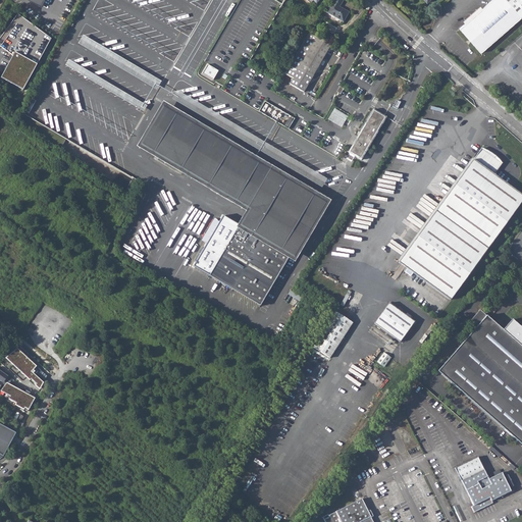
[(343,0),(333,0),(332,2),(326,12),(344,21),(349,11),(340,6),(338,6),(341,3),(342,3),(343,0)]
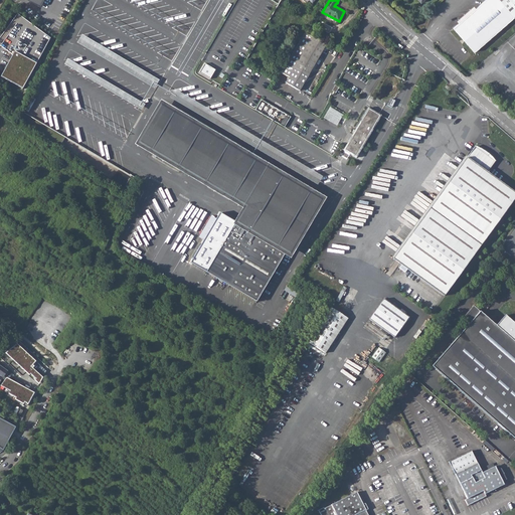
[(474,52),(514,17),(514,16),(514,0),(485,0),(476,8),(470,10),(470,13),(464,14),(465,18),(459,19),(459,23),(454,28),(474,52)]
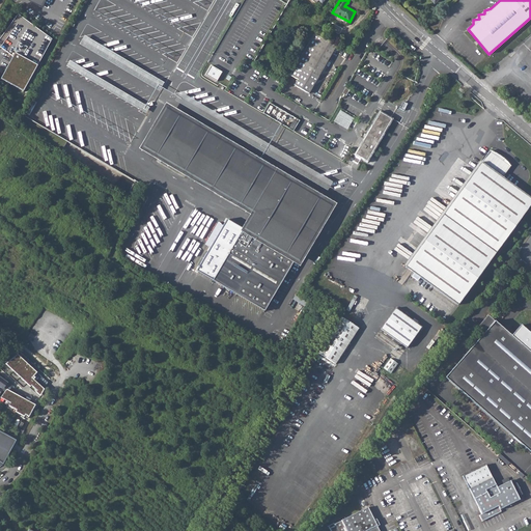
[(322,38),(313,33),(294,68),(289,76),(298,80),(295,86),(308,93),(316,79),(336,45),(323,37),(322,38)]
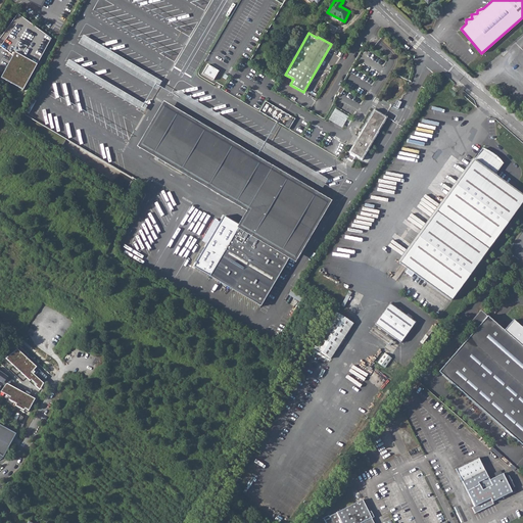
[(161,82),(83,35),(78,44),(156,90),(161,82)]
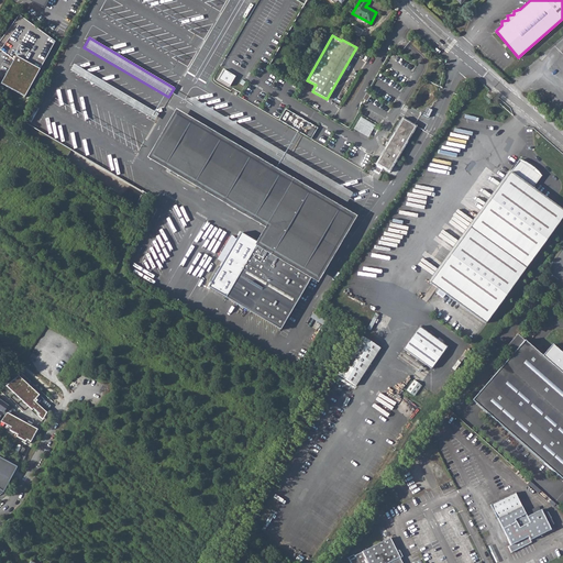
[(158,114),(74,65),(69,70),(154,120),(158,114)]
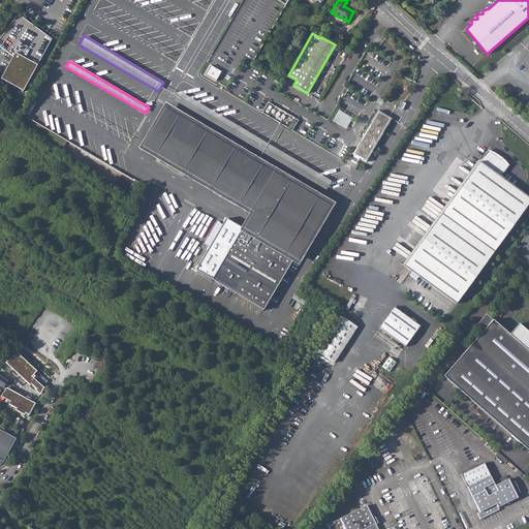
[(211,65),(205,74),(216,81),(222,71),(211,65)]
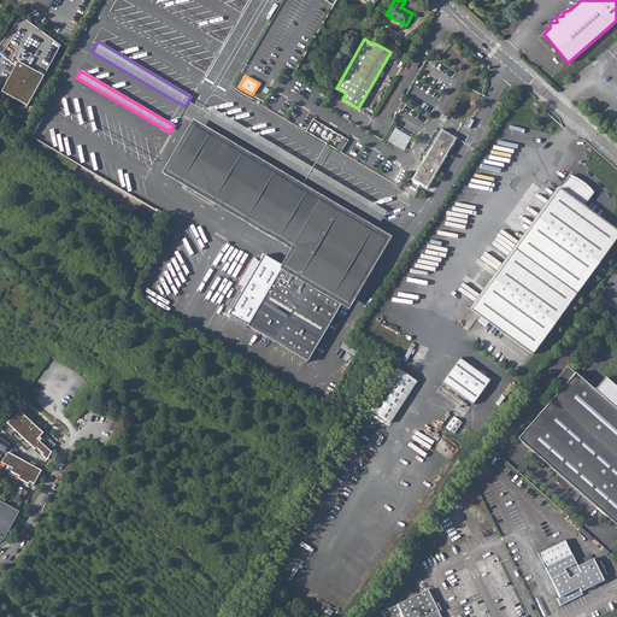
[(386,211),(209,107),(203,117),(380,221),(386,211)]
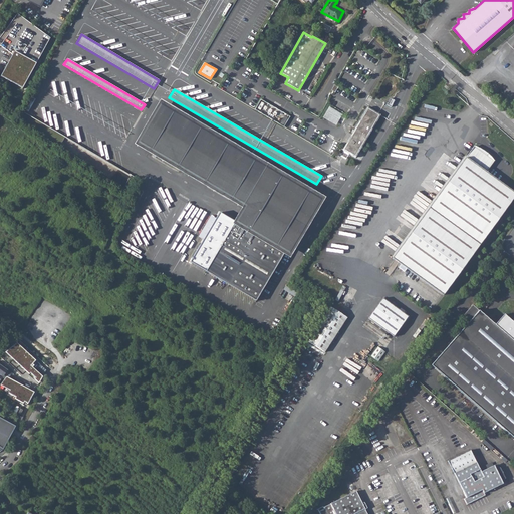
[(242,207),(234,221),(285,251),(283,254),(290,257),(325,197),(161,100),(135,145),(242,207)]
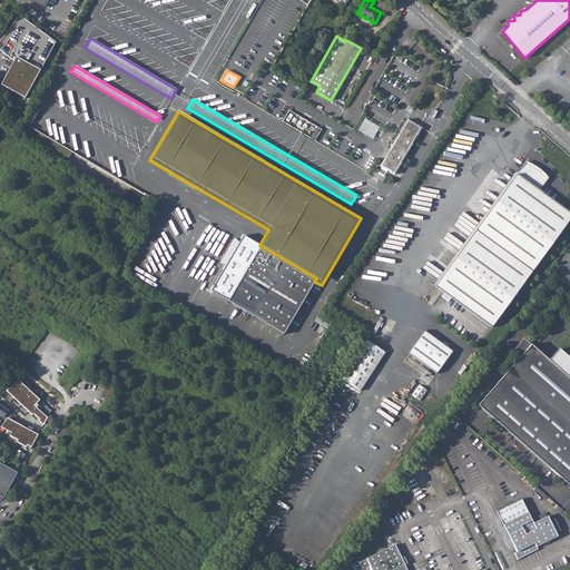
[(359,130),(374,138),(380,126),(365,118),(359,130)]
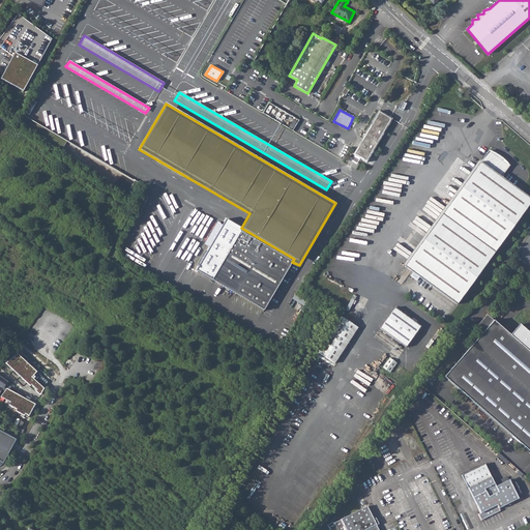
[(392,118),(379,111),(353,154),(366,162),(392,118)]
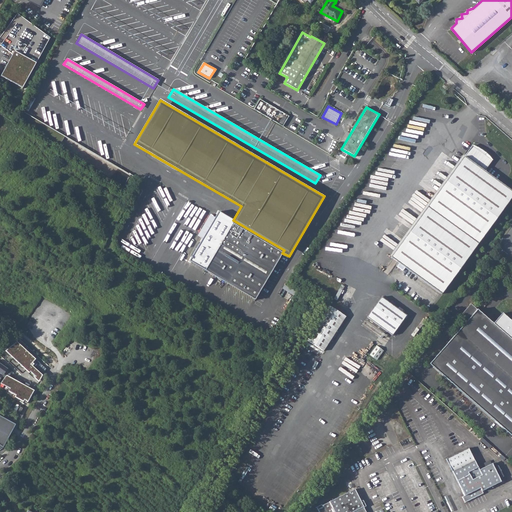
[(441,294),(511,197),(511,191),(484,171),(492,160),(486,153),(485,155),(472,146),(391,257),(441,294)]
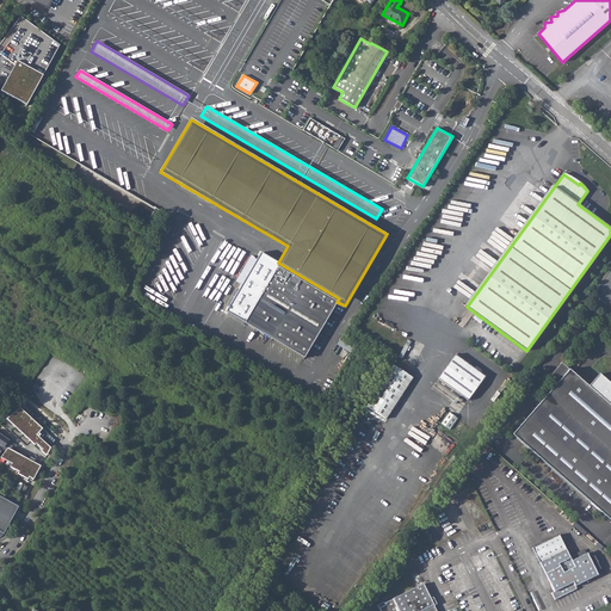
[(164,297),(172,302),(201,252),(197,250),(198,247),(197,247),(190,250),(185,246),(187,252),(184,254),(185,258),(180,259),(180,260),(177,265),(173,267),(174,271),(170,269),(167,272),(160,275),(156,281),(161,291),(162,292),(164,297)]
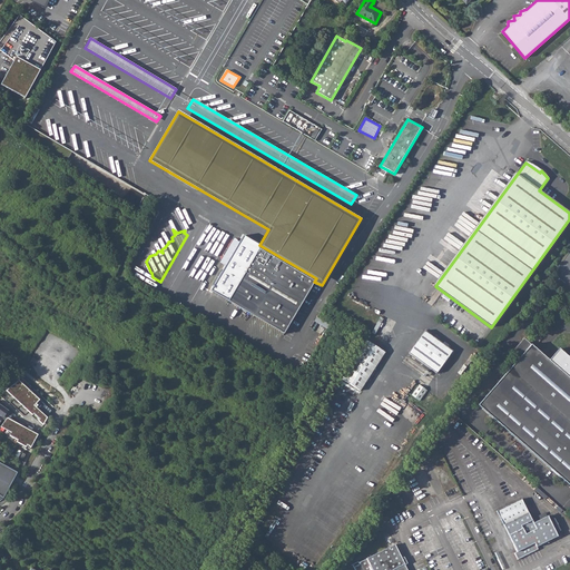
[(259,245),(243,235),(210,291),(284,334),(314,282),(316,278),(259,245)]
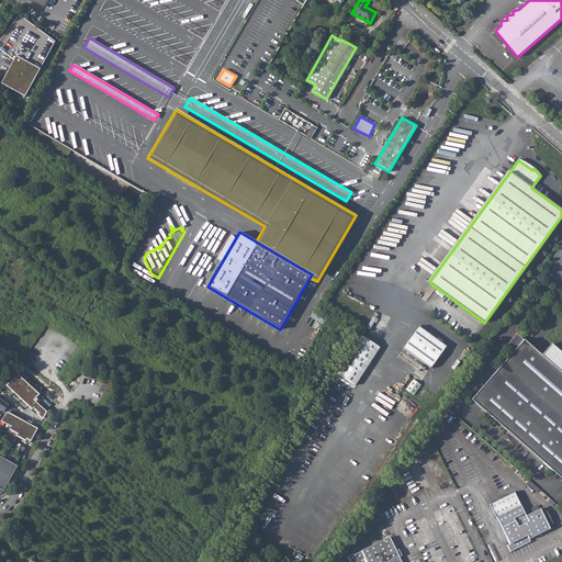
[(403,348),(430,368),(447,346),(419,326),(403,348)]
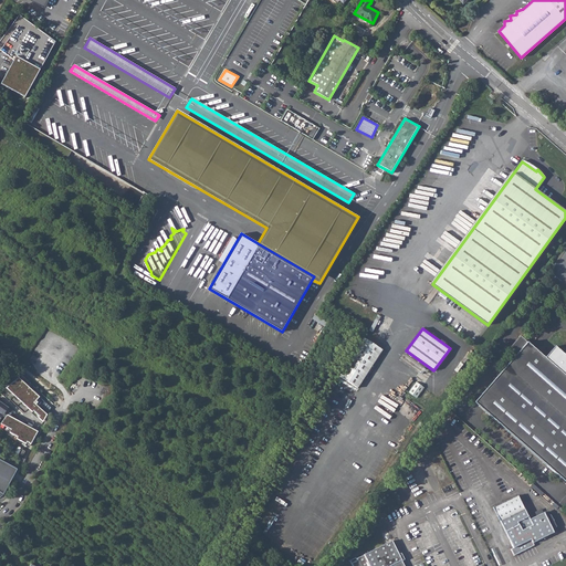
[(527,342),(520,336),(509,348),(516,355),(527,342)]
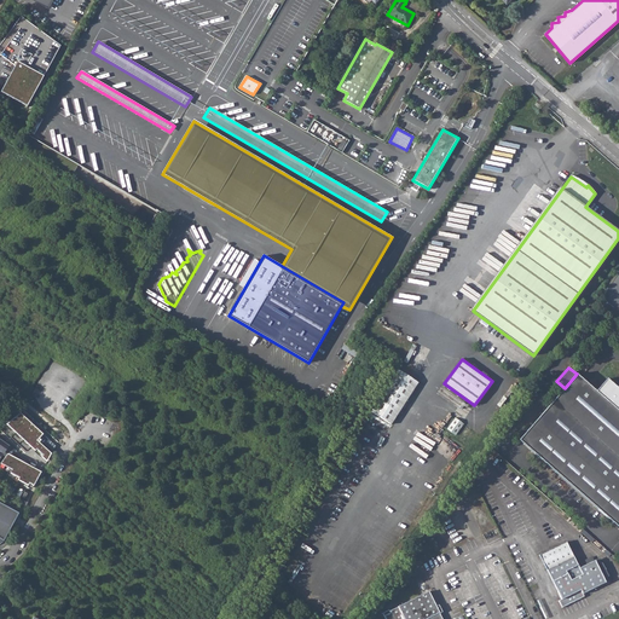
[(392,424),(418,383),(398,370),(371,411),(392,424)]
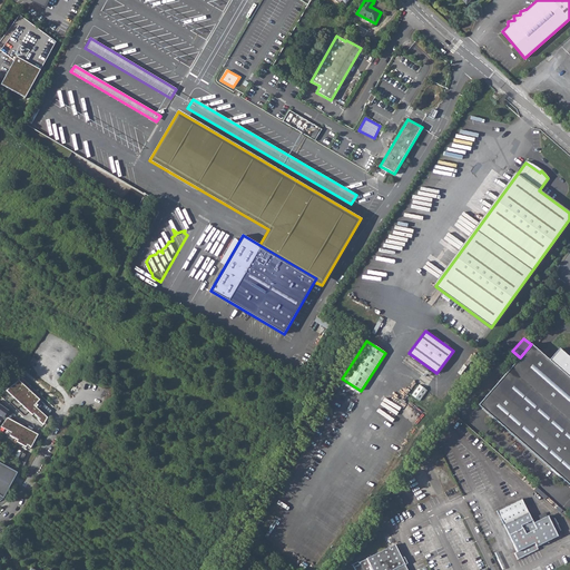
[(569,379),(531,344),(520,357),(478,405),(569,485),(569,379)]
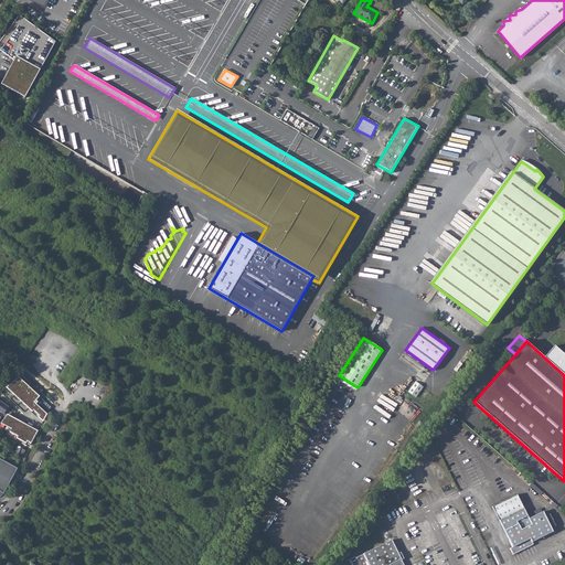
[(43,401),(19,377),(7,387),(43,422),(48,415),(39,406),(40,404),(43,401)]
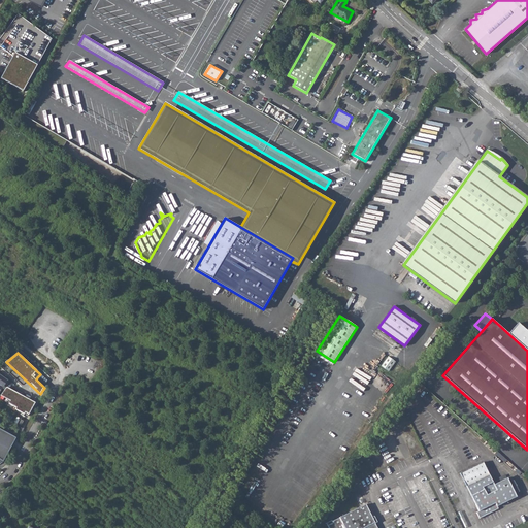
[(389,371),(395,362),(388,356),(381,366),(389,371)]
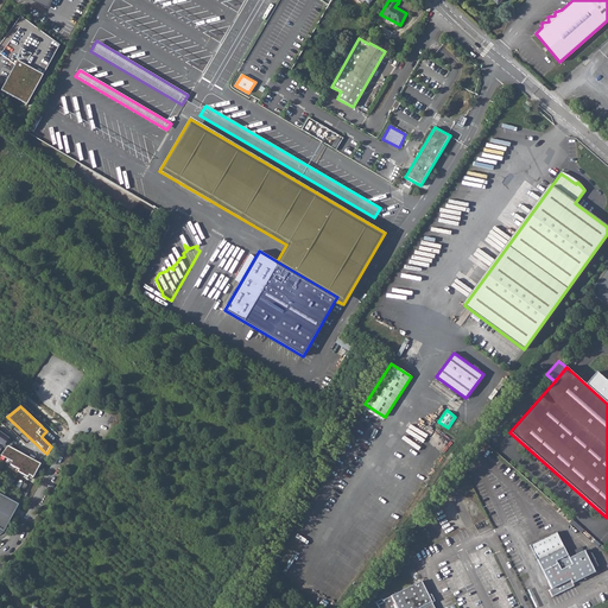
[(55,438),(46,431),(43,435),(52,443),(55,438)]
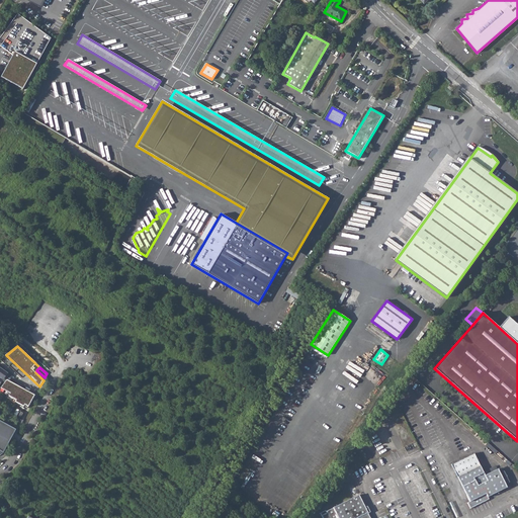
[(10,382),(7,380),(5,382),(0,389),(0,391),(16,401),(15,402),(24,407),(24,406),(28,408),(35,396),(32,394),(21,387),(16,385),(10,382)]
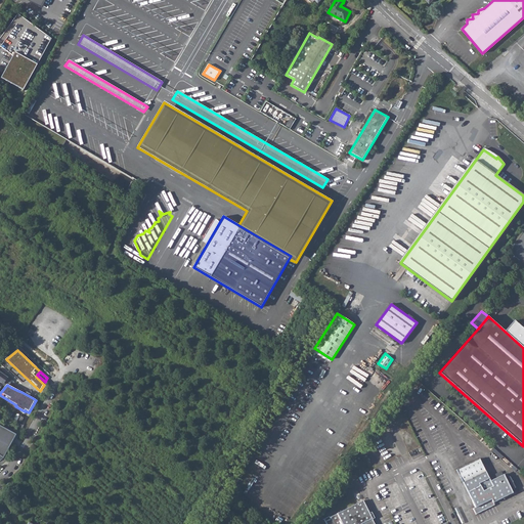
[(0,459),(2,457),(3,457),(6,453),(9,446),(16,435),(0,426),(0,459)]
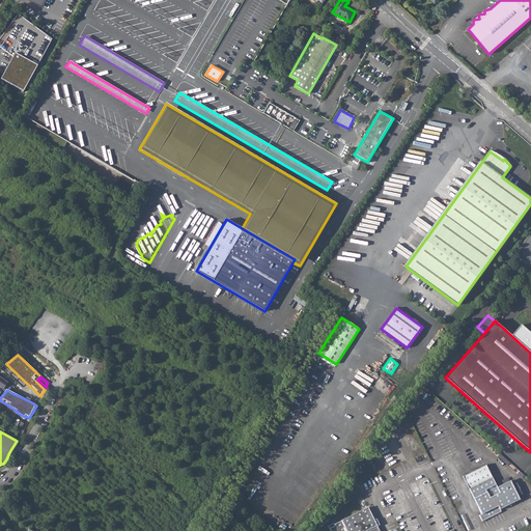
[(464,476),(481,513),(479,515),(482,521),(501,511),(500,509),(520,500),(510,480),(497,487),(486,465),(464,476)]
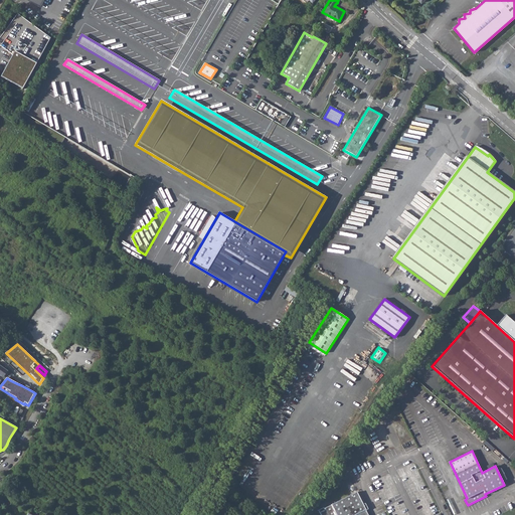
[(357,492),(329,506),(324,508),(325,510),(320,512),(321,514),(367,514),(366,510),(363,504),(357,492)]
